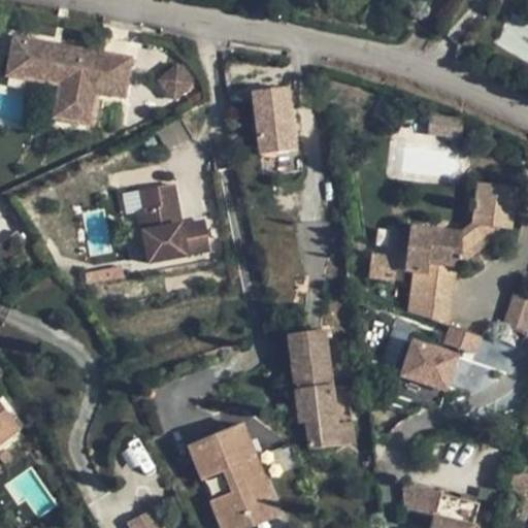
[(50,45),(13,38),(7,76),(42,83),(43,73),(61,76),(59,86),(53,119),(91,125),(96,95),(99,80),(126,86),(130,59),(77,50),(75,58),(48,53),(50,45)]
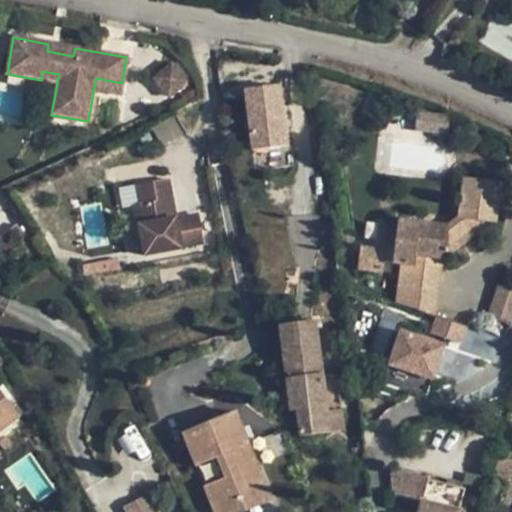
[(75,48),(48,44),(47,51),(73,56),(75,48)]
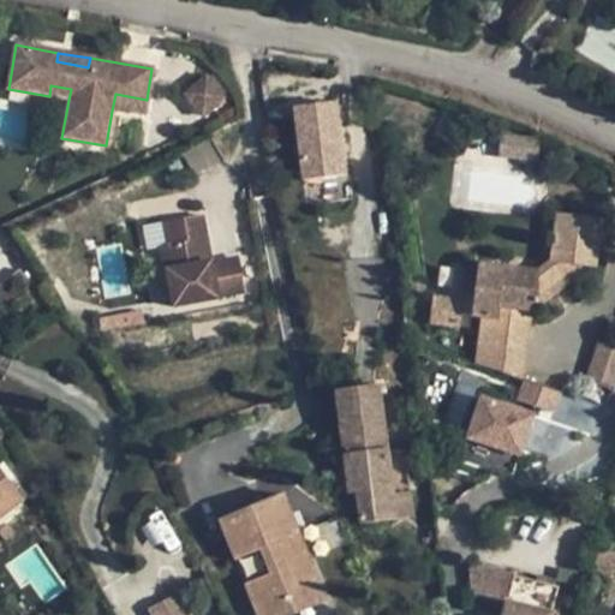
[(226,93),(212,76),(207,79),(222,96),(226,93)]
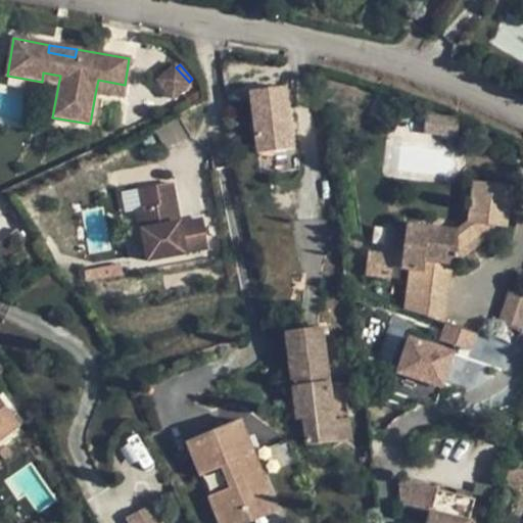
[(175,65),(157,81),(172,98),(190,84),(189,82),(176,67),(175,65)]
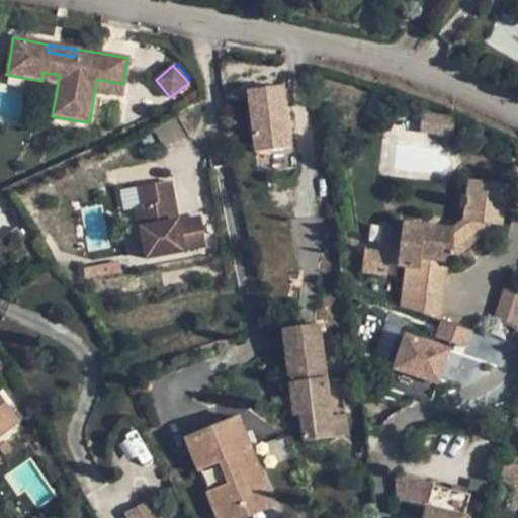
[(42,72),(41,81),(58,84),(60,75),(42,72)]
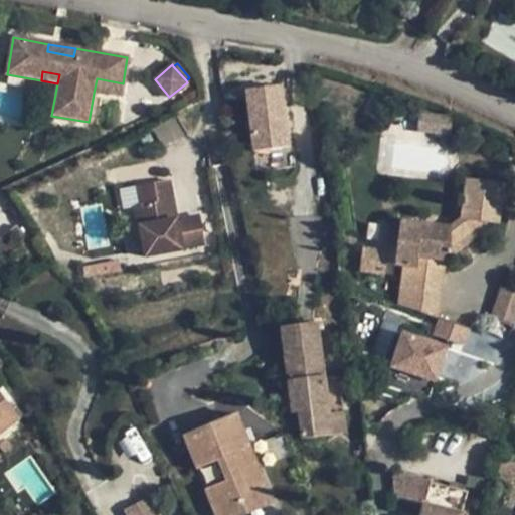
[(123,83),(97,78),(94,93),(120,98),(123,83)]
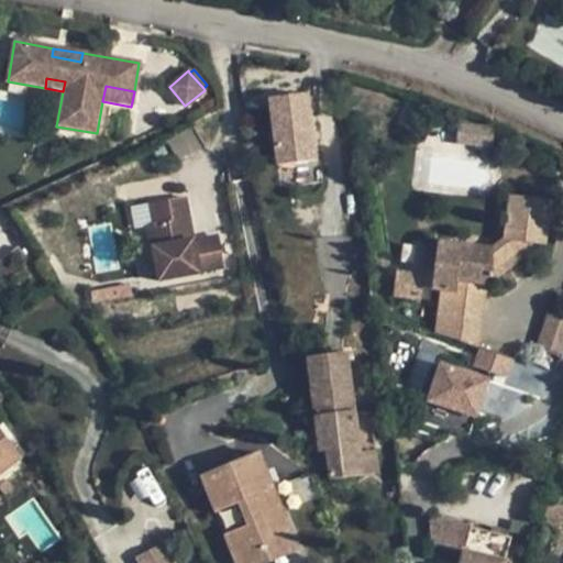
[(318,162),(310,90),(267,95),(274,165),(318,162)]
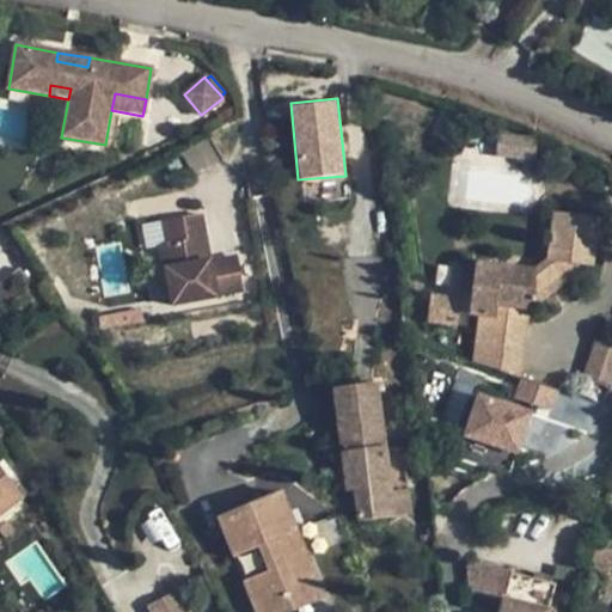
[(216,115),(221,124),(240,116),(236,106),(216,115)]
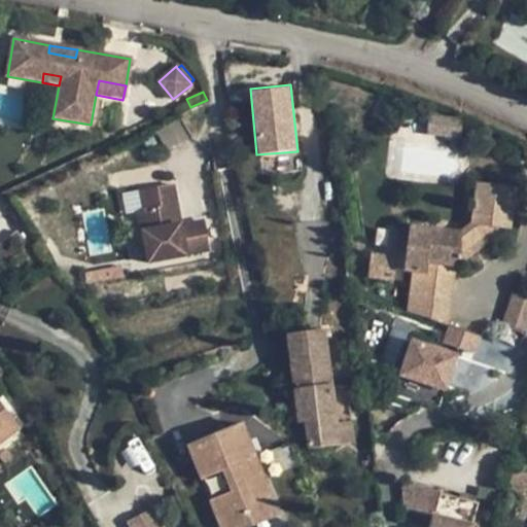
[(350,125),(344,114),(331,123),(338,132),(350,125)]
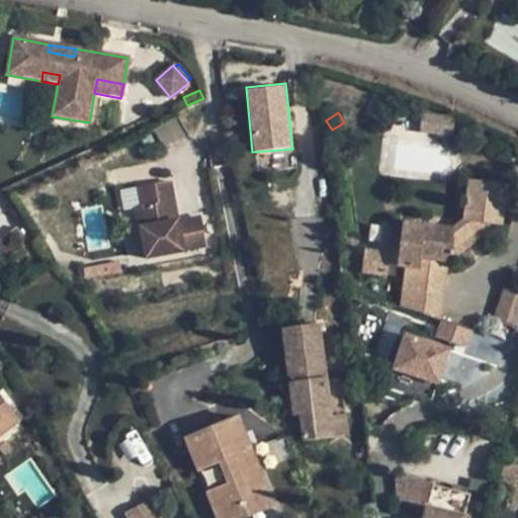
[(431,134),(433,116),(421,114),(419,132),(431,134)]
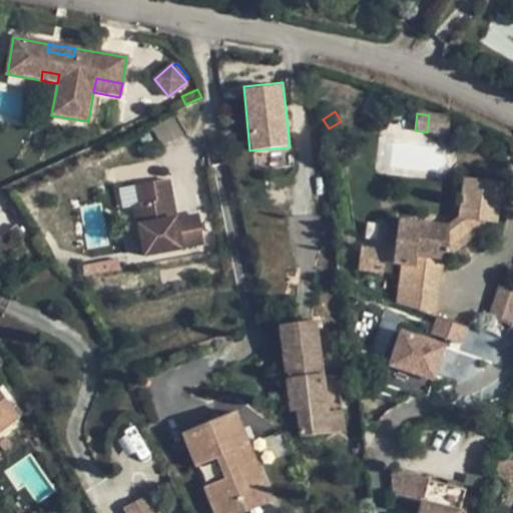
[(450,117),(429,115),(427,132),(448,135),(450,117)]
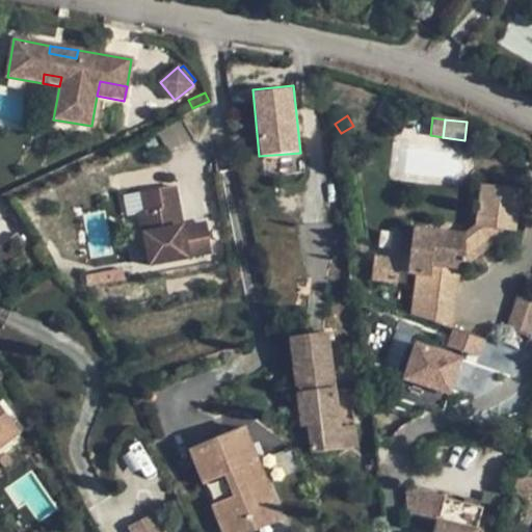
[(142,213),(153,264),(190,257),(190,256),(214,250),(209,222),(184,228),(180,208),(186,206),(182,185),(151,190),(156,211),(142,213)]
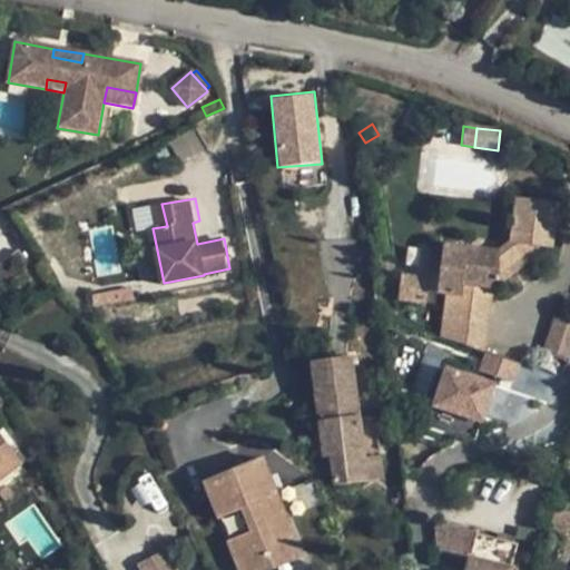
[(554,204),(517,199),(511,244),(498,254),(442,247),(436,293),(448,294),(442,338),(482,352),(491,288),(491,278),(532,247),(542,248),(549,249),(554,204)]
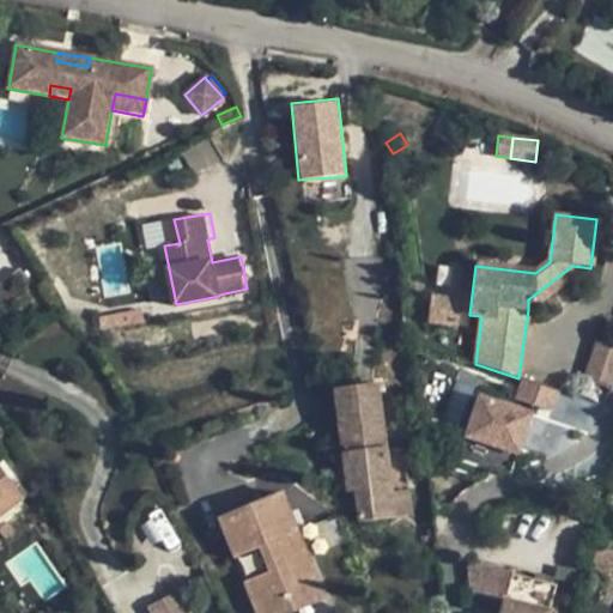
[(572,266),(528,299),(528,310),(583,267),(572,266)]
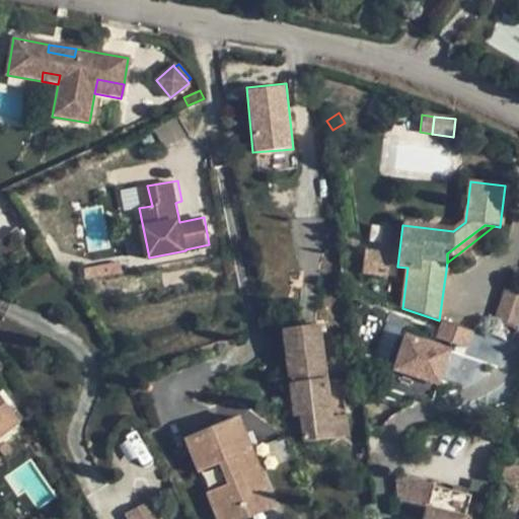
[(387,276),(390,254),(365,251),(363,274),(387,276)]
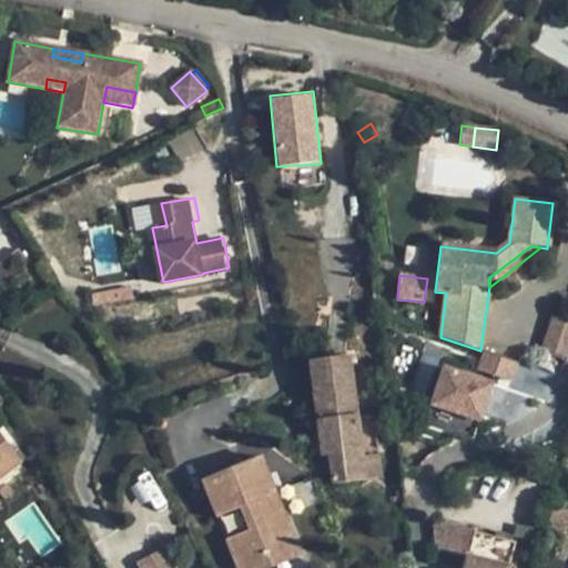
[(567,320),(554,315),(541,351),(566,358),(567,352),(567,320)]
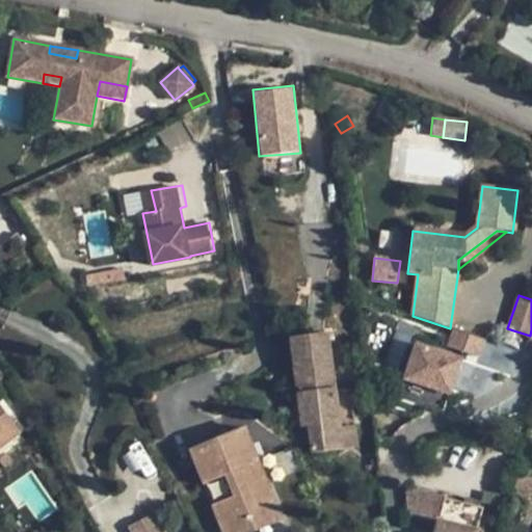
[(454,327),(446,344),(476,357),(484,341),(454,327)]
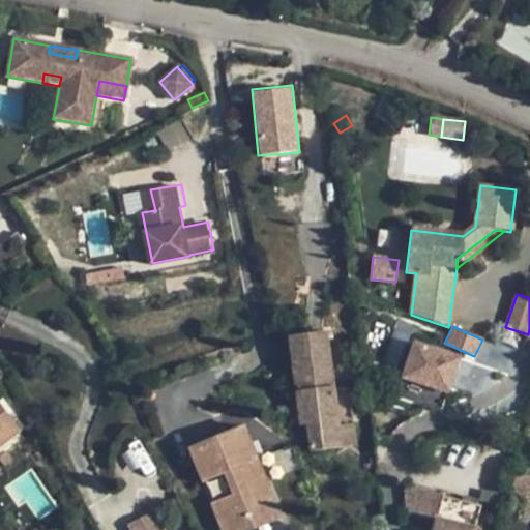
[(339,427),(327,332),(288,337),(299,427),(305,425),(310,452),(342,448),(339,427)]
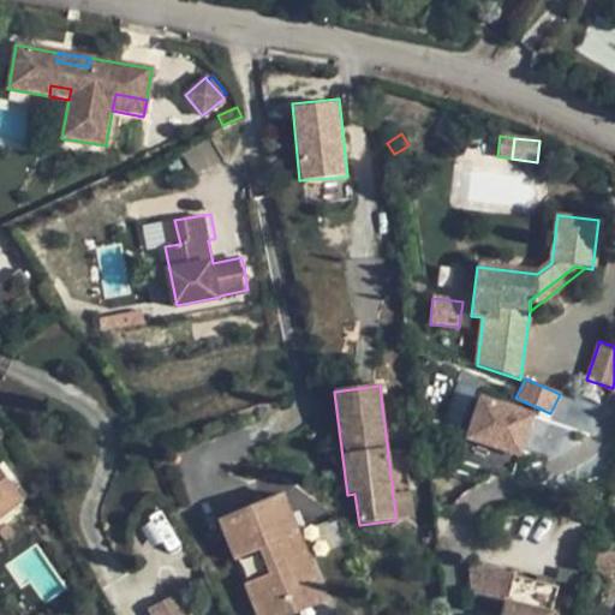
[(463,439),(521,457),(536,410),(478,392),(463,439)]
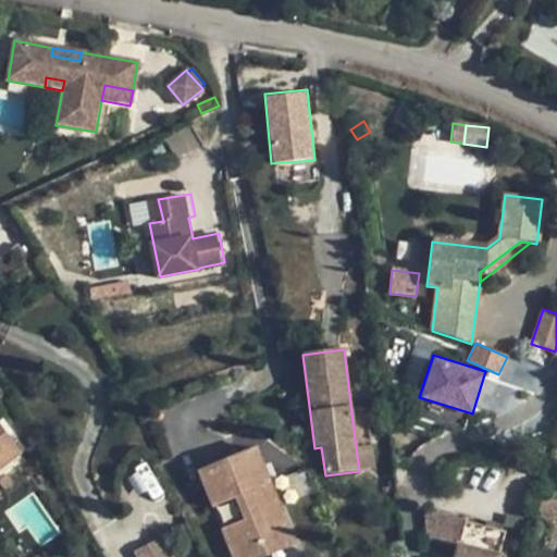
[(0,469),(20,454),(0,428),(0,469)]
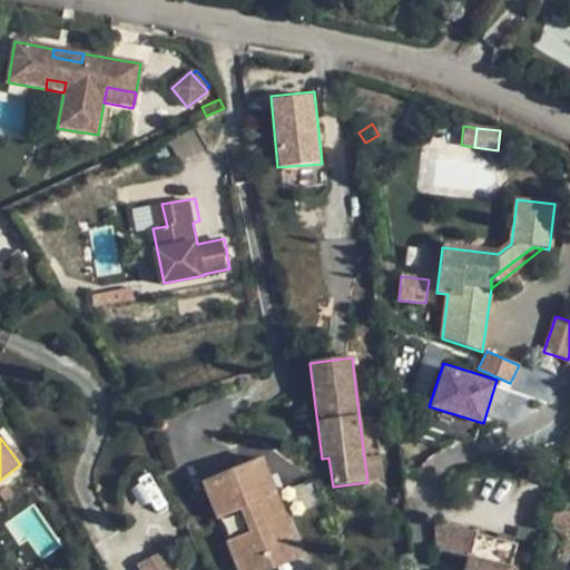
[(364,459),(367,482),(382,480),(380,458),(364,459)]
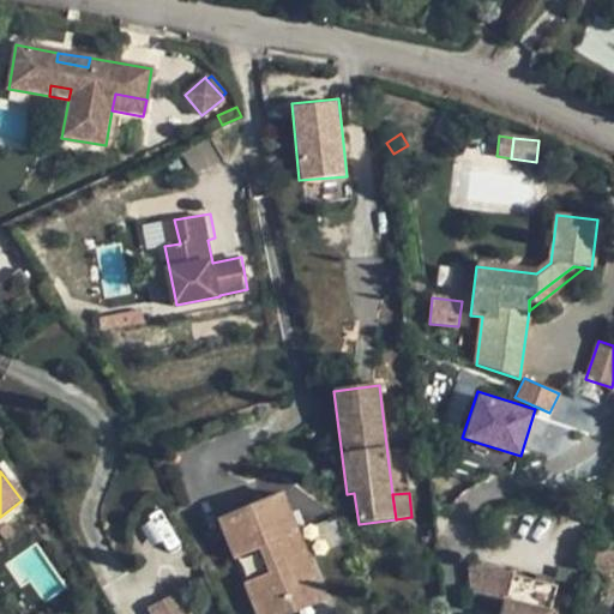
[(282,495),(262,504),(264,510),(230,524),(242,557),(258,549),(263,547),(274,572),(268,573),(251,582),(264,613),(266,613),(296,601),(300,609),(325,600),(307,558),(301,560),(290,535),(298,533),(282,495)]
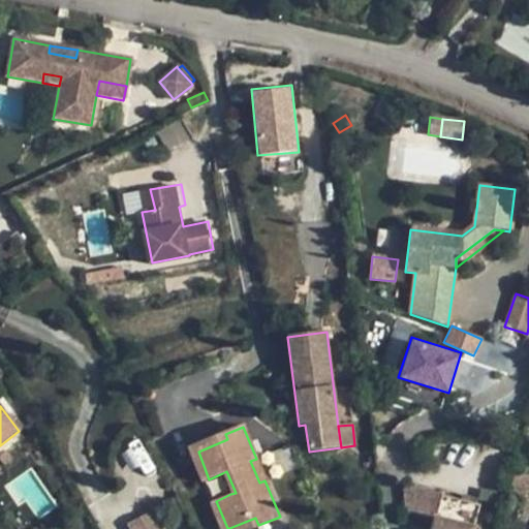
[(227,439),(225,434),(188,448),(198,452),(227,439)]
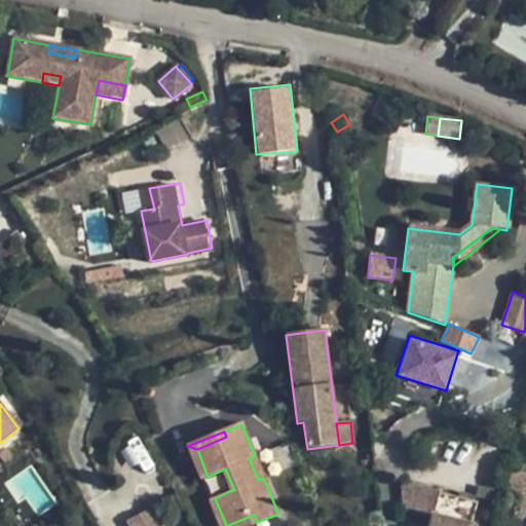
[(197,449),(187,446),(200,480),(208,477),(197,449)]
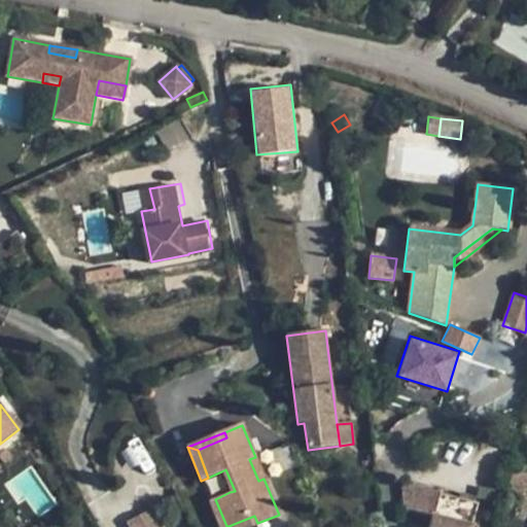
[(6,451),(0,455),(0,459),(4,464),(11,457),(6,451)]
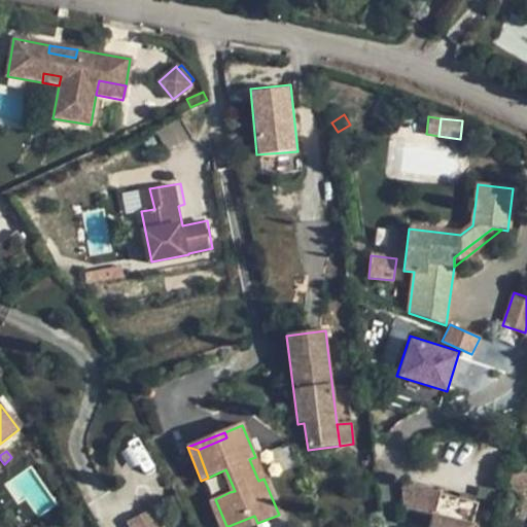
[(255,457),(249,459),(258,481),(264,479),(255,457)]
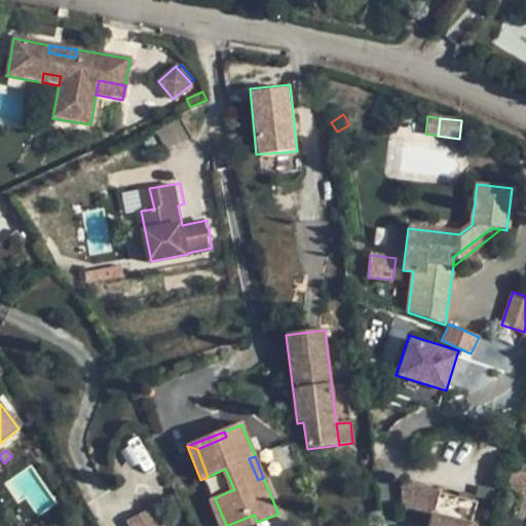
[(234,490),(225,468),(221,471),(229,491),(234,490)]
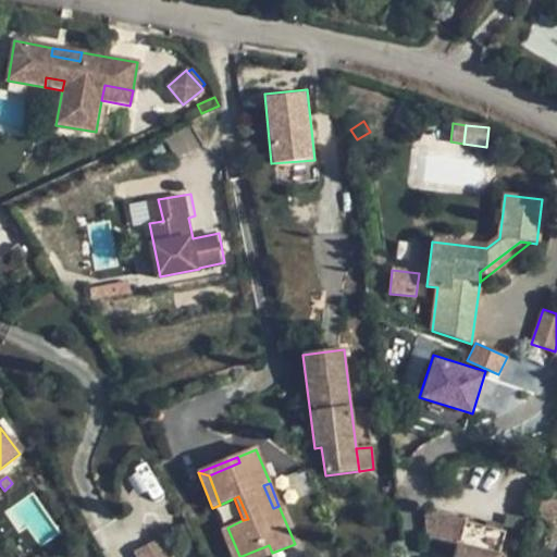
[(556,503),(542,502),(534,532),(546,533),(545,549),(552,549),(555,548),(556,545),(556,503)]
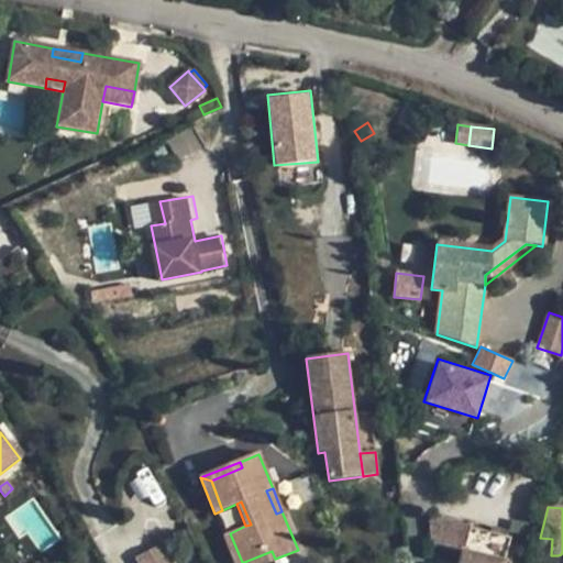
[(505,562),(511,539),(429,518),(431,548),(463,554),(460,562),(505,562)]
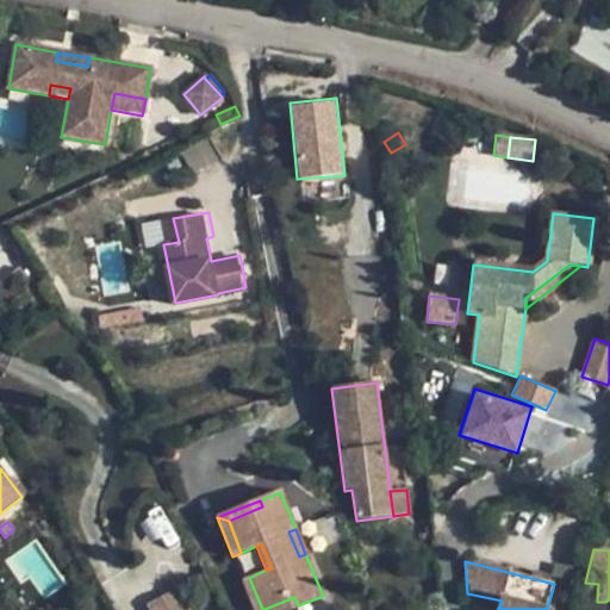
[(262,609),(249,578),(243,580),(254,609),(262,609)]
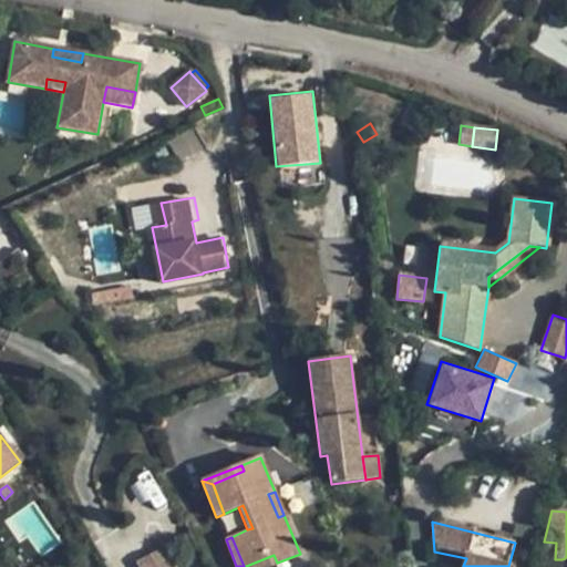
[(172,566),(162,548),(137,562),(140,566),(172,566)]
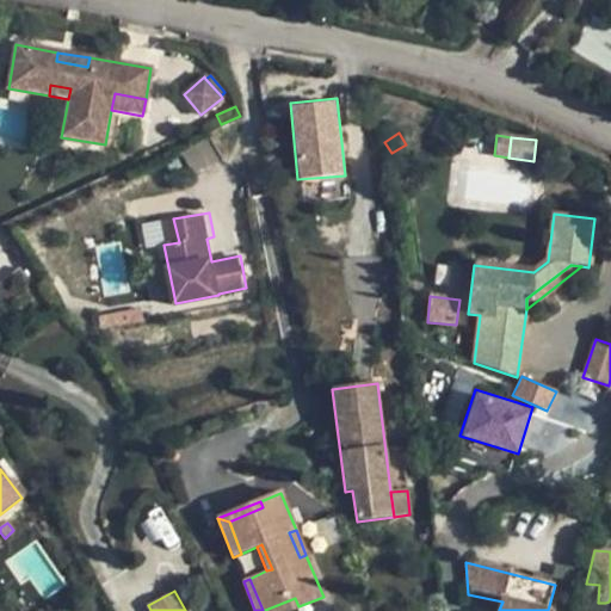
[(265,610),(287,610),(298,606),(295,598),(265,610)]
